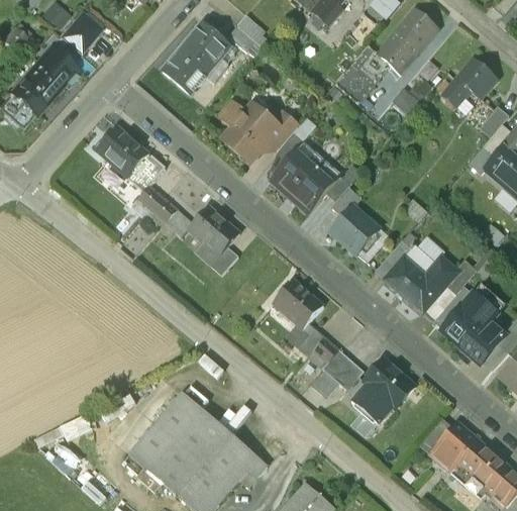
[(54,21),(67,9),(58,0),(56,0),(43,10),(54,21)]
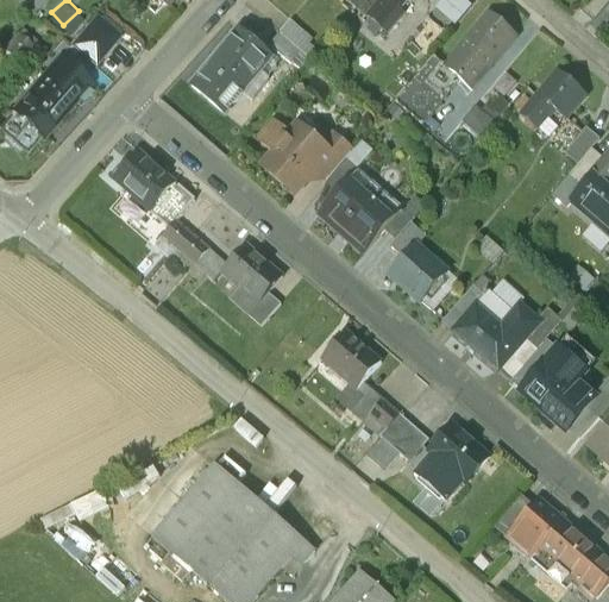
[(490,8),(453,50),(469,64),(487,44),(498,55),(518,33),(490,8)]
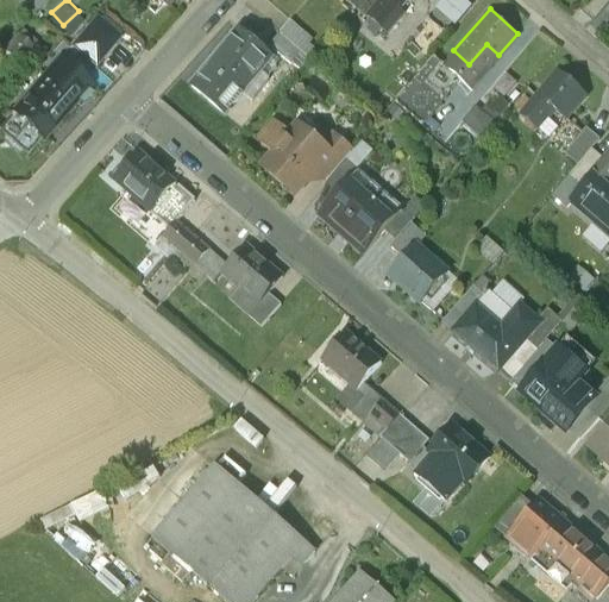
[(289,11),(269,38),(302,62),(322,36),(289,11)]
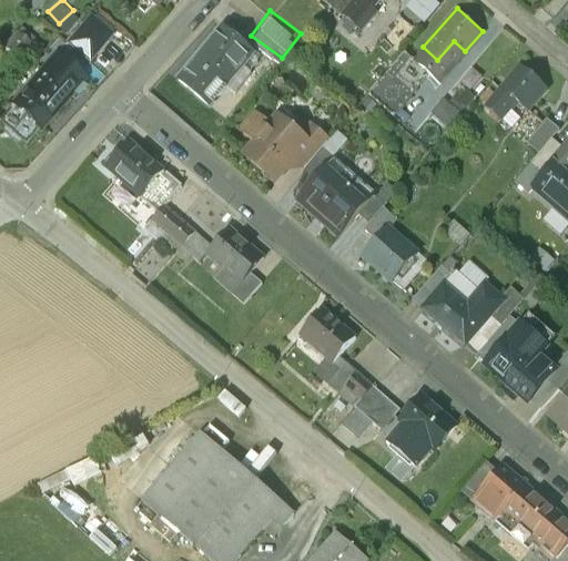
[(111,31),(90,13),(68,39),(88,57),(111,31)]
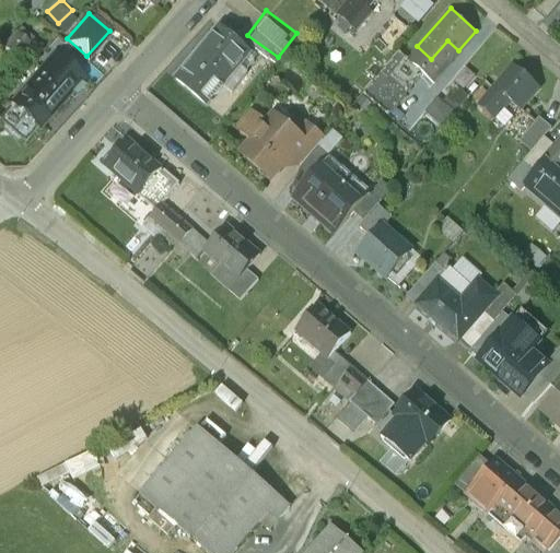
[(220,24),(175,77),(207,103),(251,50),(220,24)]
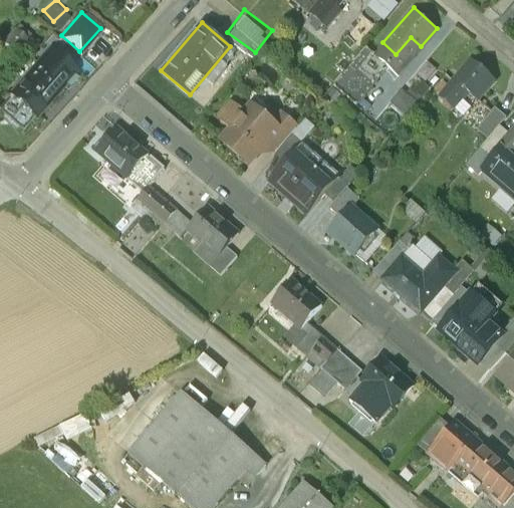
[(27,37),(14,26),(1,41),(15,52),(27,37)]
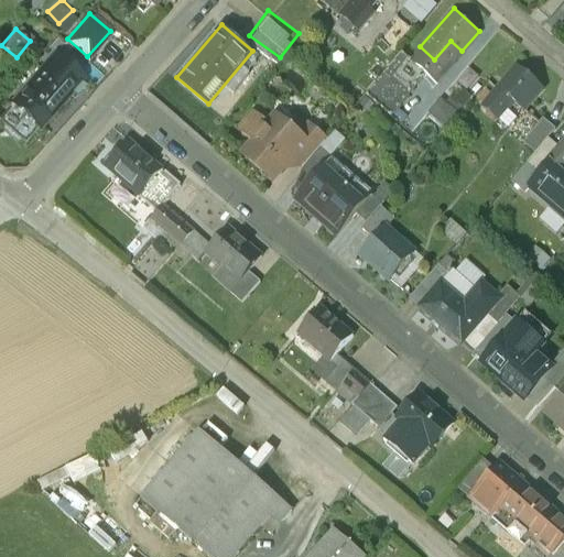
[(55,51),(12,100),(14,102),(39,123),(82,74),(55,51)]
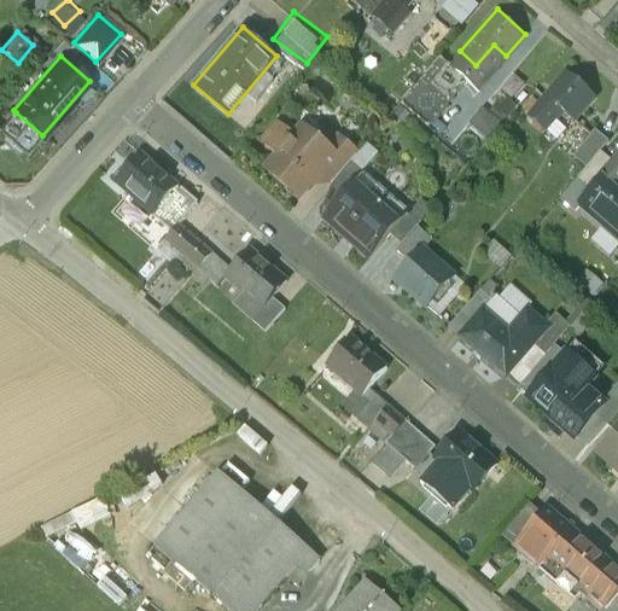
[(565,69),(528,114),(544,127),(561,106),(573,117),(594,93),(565,69)]
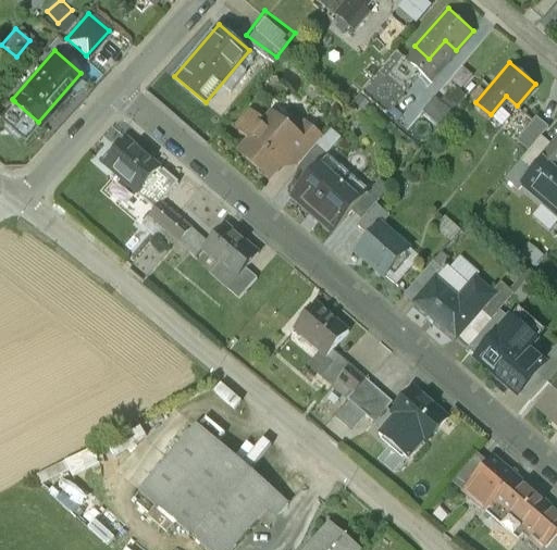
[(24,137),(38,122),(14,101),(1,116),(24,137)]
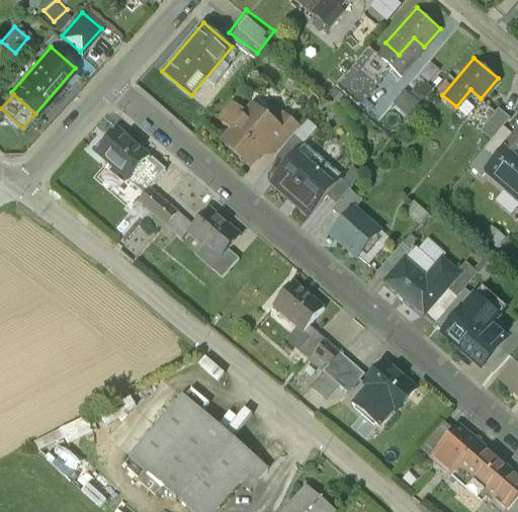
[(253,102),(247,109),(237,101),(233,101),(223,113),(223,119),(232,126),(224,138),(240,152),(240,154),(248,162),(251,160),(264,145),(266,146),(270,141),(272,140),(264,134),(275,120),(253,102)]
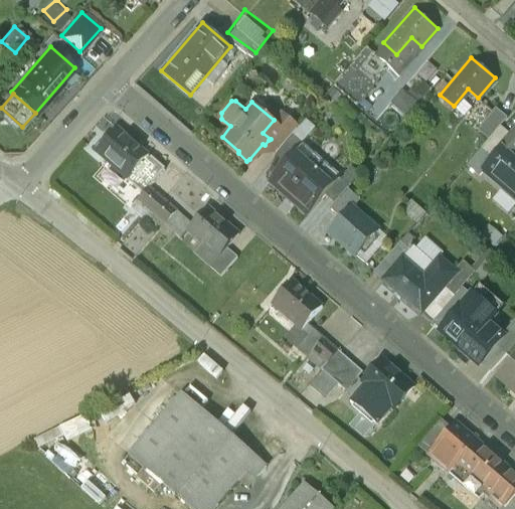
[(507,114),(495,105),(478,126),(489,136),(500,122),(507,114)]
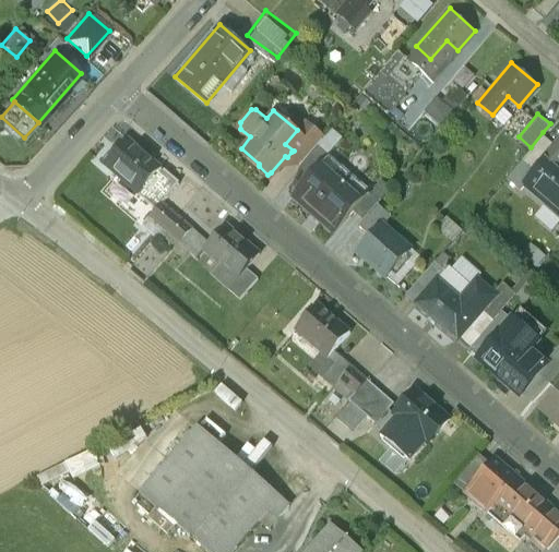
[(323,136),(305,120),(297,130),(285,144),(294,151),(292,152),(302,162),(317,145),(323,136)]
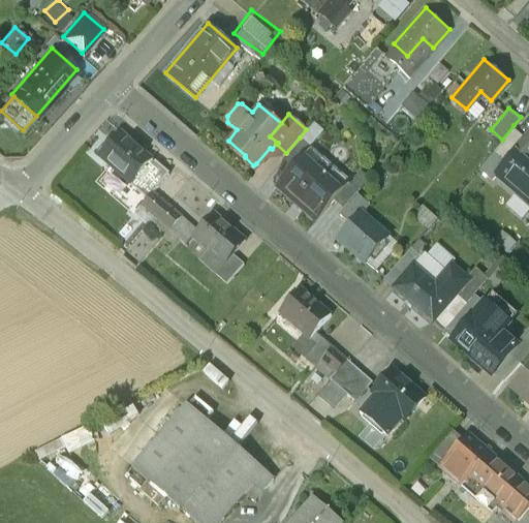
[(502,140),(479,165),(492,177),(496,172),(495,172),(516,149),(512,146),(523,133),(514,125),(502,140)]
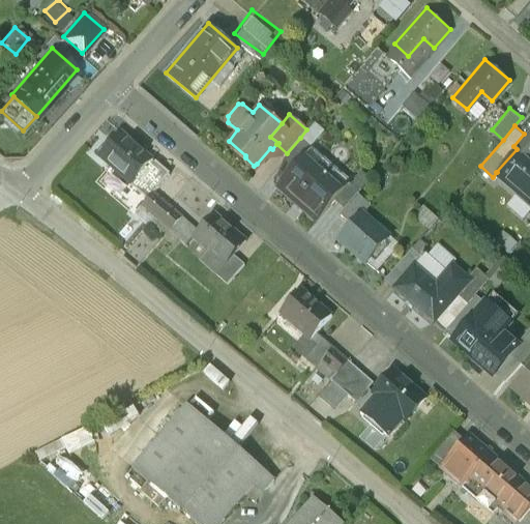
[(513,146),(517,149),(528,158),(529,155),(529,126),(524,134),(513,146)]
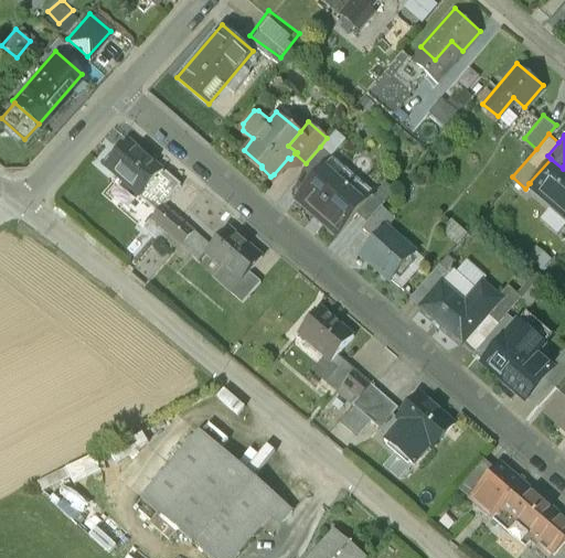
[(162,167),(129,138),(106,164),(139,193),(162,167)]
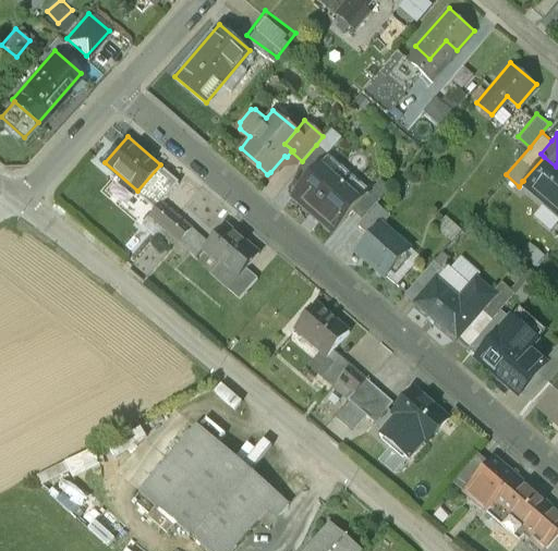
[(302,161),(299,164),(308,173),(326,152),(316,145),(302,161)]
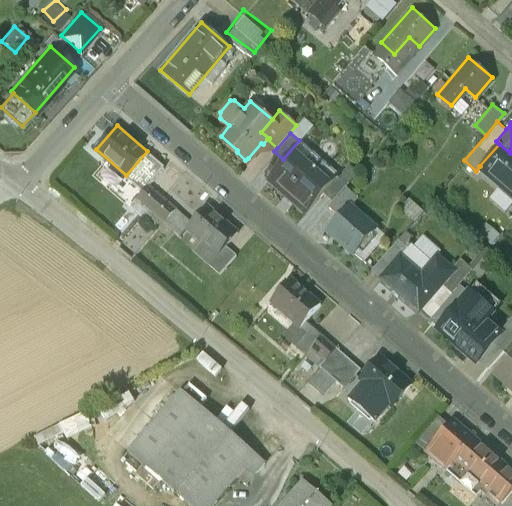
[(283,159),(267,177),(305,209),(322,189),(336,172),(299,140),(283,159)]
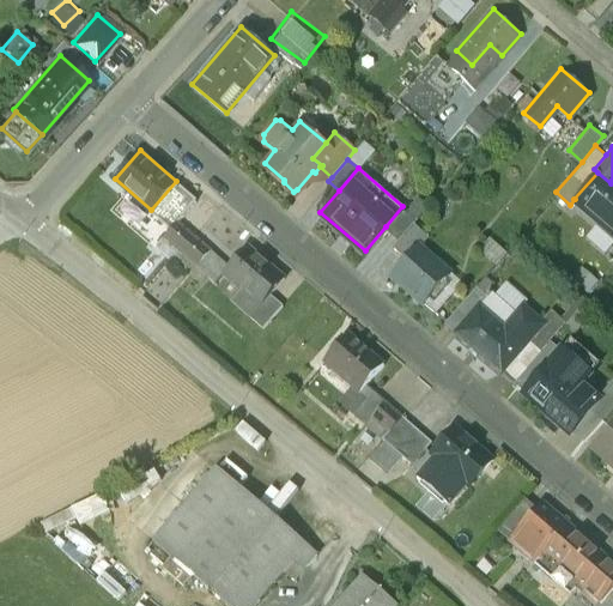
[(612,185),(611,183),(598,173),(574,199),(575,199),(612,231),(612,185)]
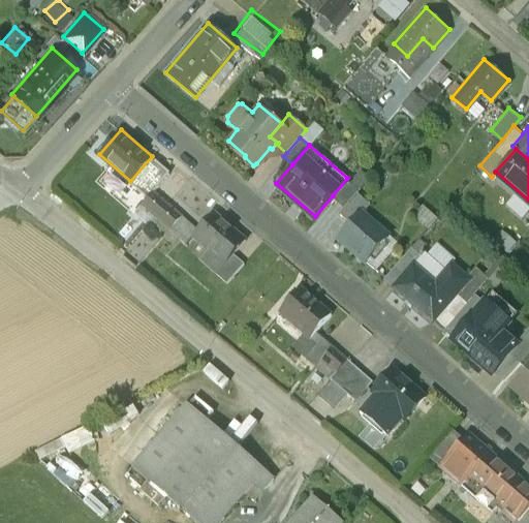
[(152,156),(130,181),(147,195),(153,189),(169,171),(152,156)]
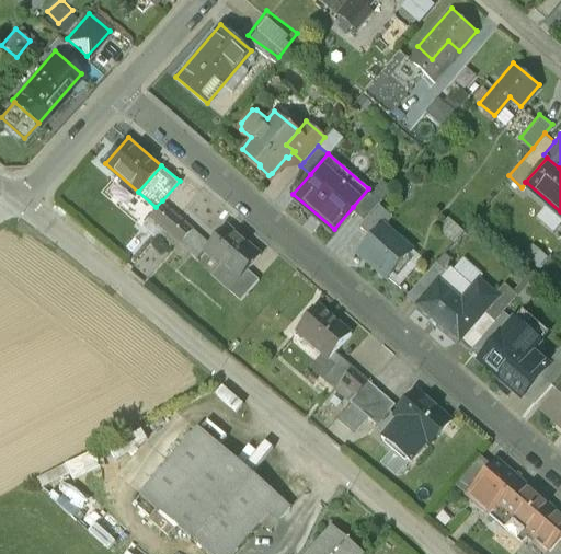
[(368,188),(353,207),(365,217),(381,197),(369,187),(368,188)]
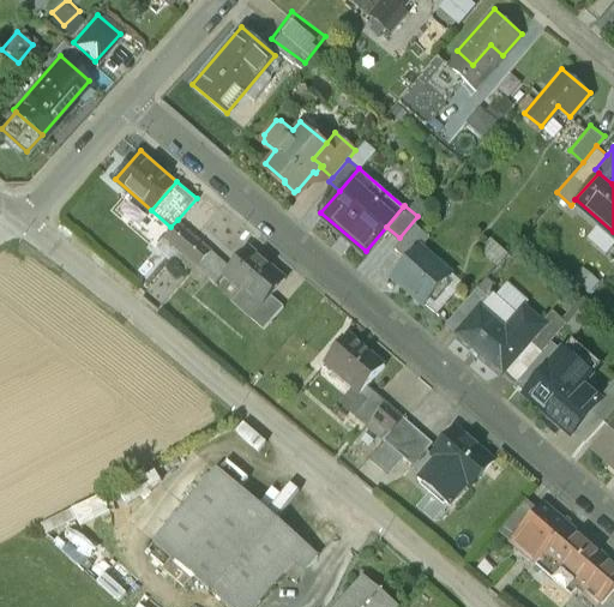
[(170,227),(164,234),(181,248),(194,233),(178,220),(170,227)]
